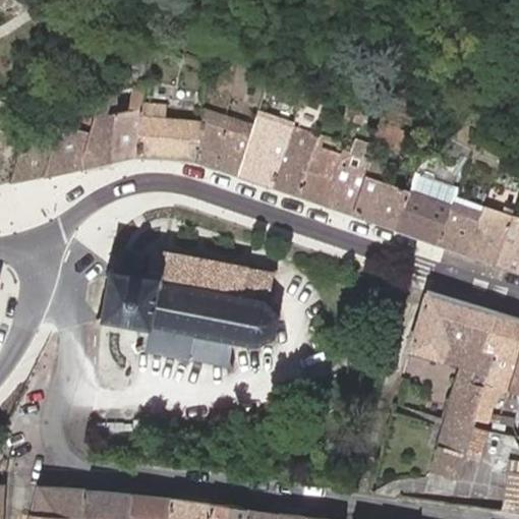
[(134,88),(126,113),(143,110),(146,87),(134,88)]
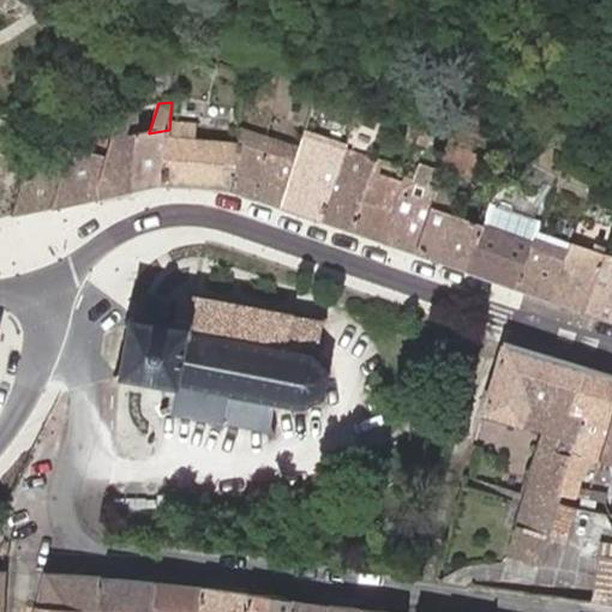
[(131,191),(149,133),(130,136),(133,123),(142,123),(141,107),(123,109),(113,139),(105,166),(96,191),(97,198),(131,191)]
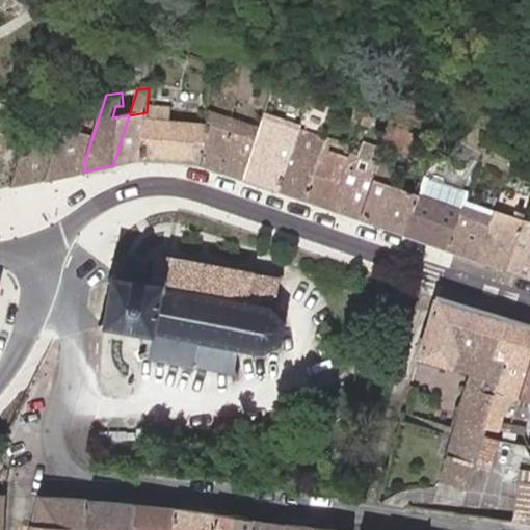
[(113,165),(142,159),(158,110),(147,112),(129,115),(113,165)]
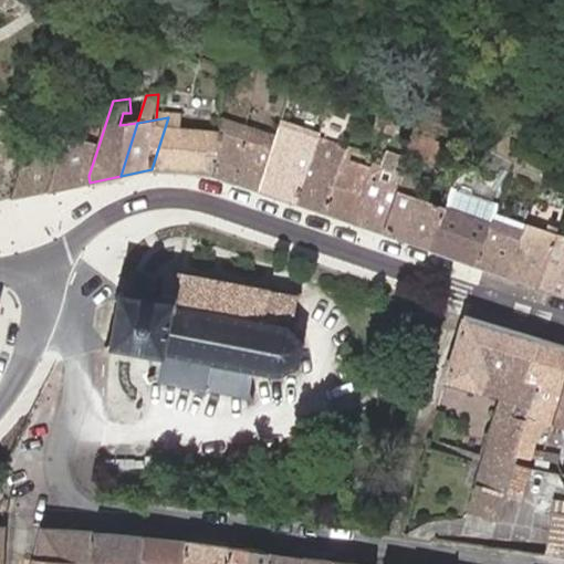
[(152,169),(209,176),(228,124),(168,117),(152,169)]
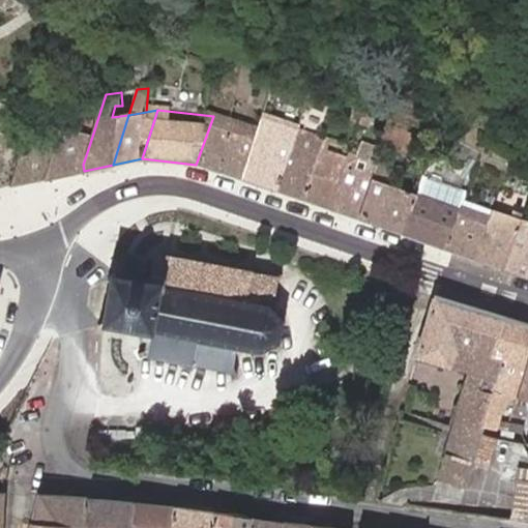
[(213,116),(196,165),(216,172),(234,122),(213,116)]
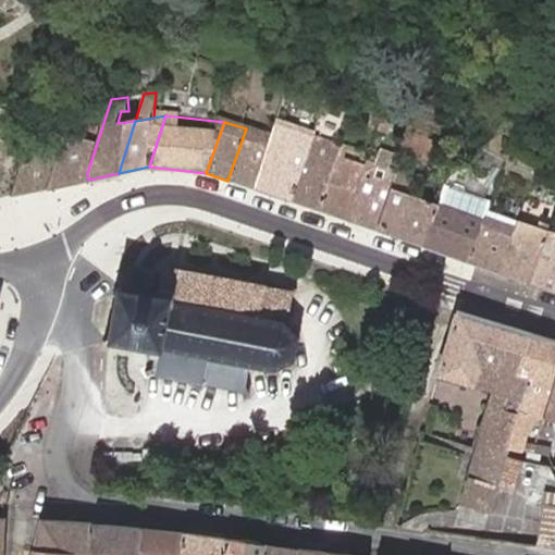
[(272,138),(246,128),(227,181),(253,189),(272,138)]
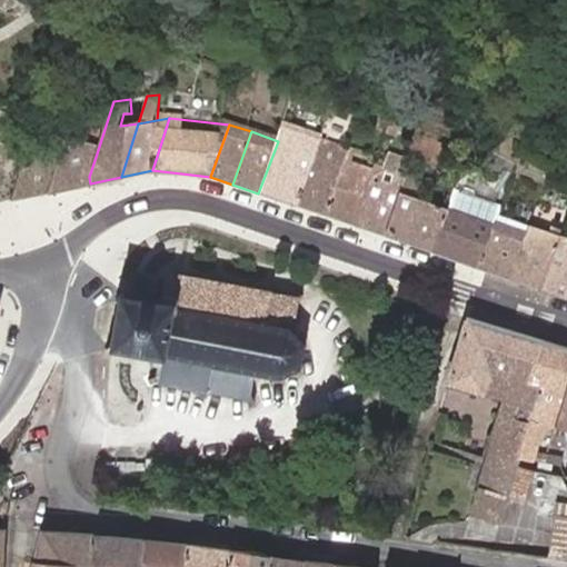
[(281,131),(278,141),(258,194),(292,205),(312,151),(316,143),(281,131)]
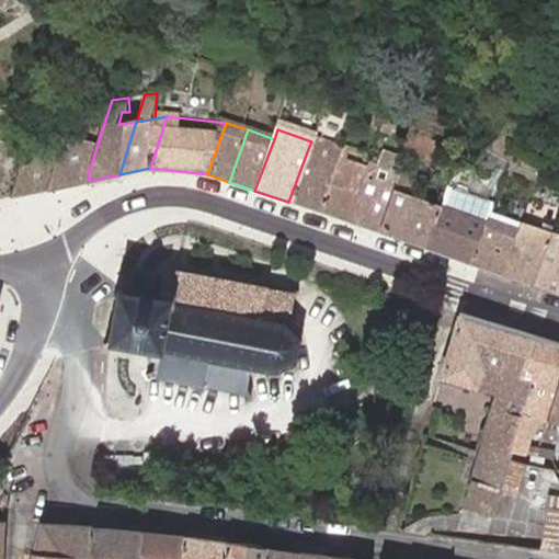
[(60,156),(49,190),(89,181),(88,174),(95,151),(64,143),(60,156)]
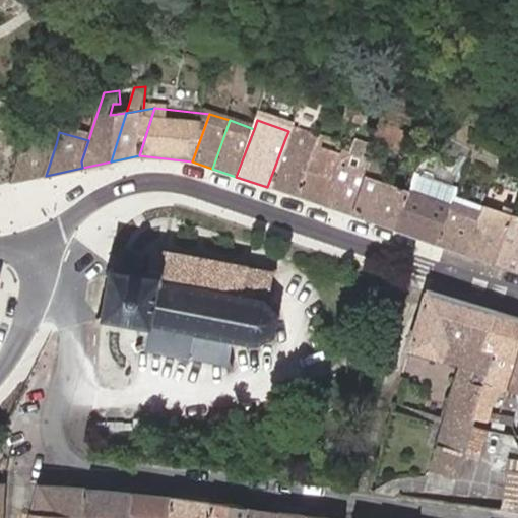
[(24,137),(10,184),(46,176),(56,144),(24,137)]
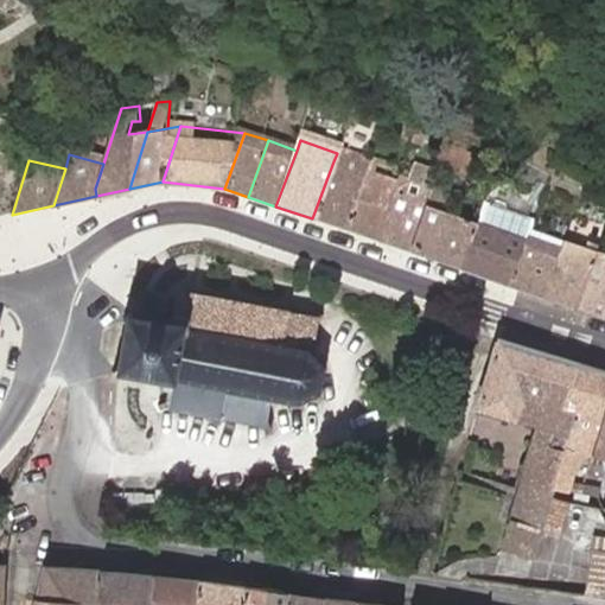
[(367,173),(333,161),(312,218),(345,229),(364,180),(367,173)]
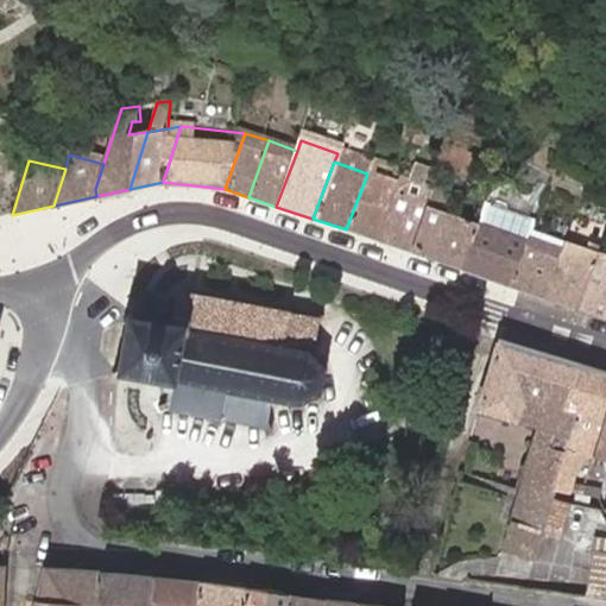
[(346,229),(377,240),(393,193),(365,181),(346,229)]
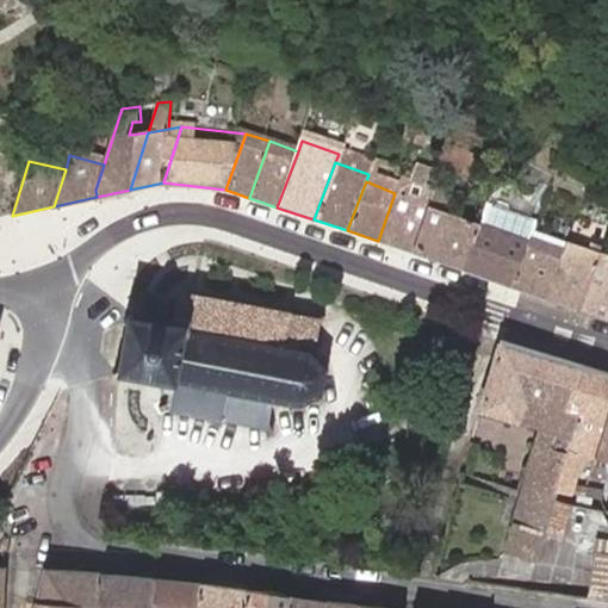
[(378,241),(410,252),(427,205),(395,193),(378,241)]
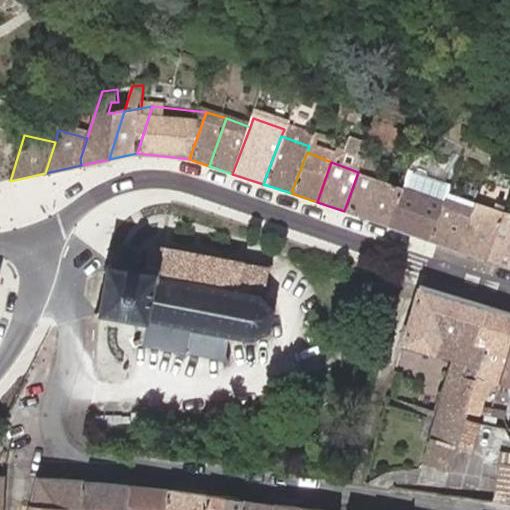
[(351,214),(386,226),(400,187),(377,178),(358,172),(344,211),(351,214)]
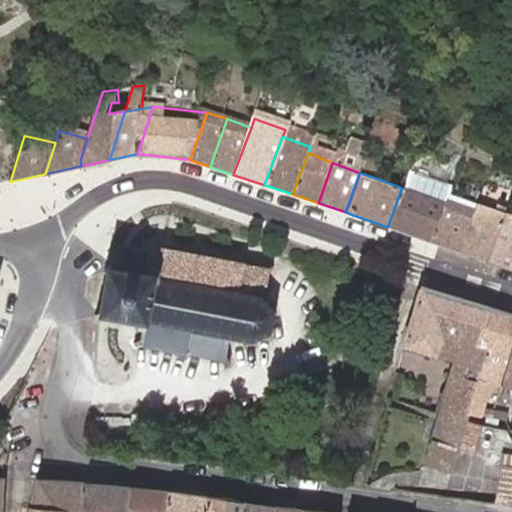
[(402,188),(388,227),(427,240),(437,215),(442,202),(402,188)]
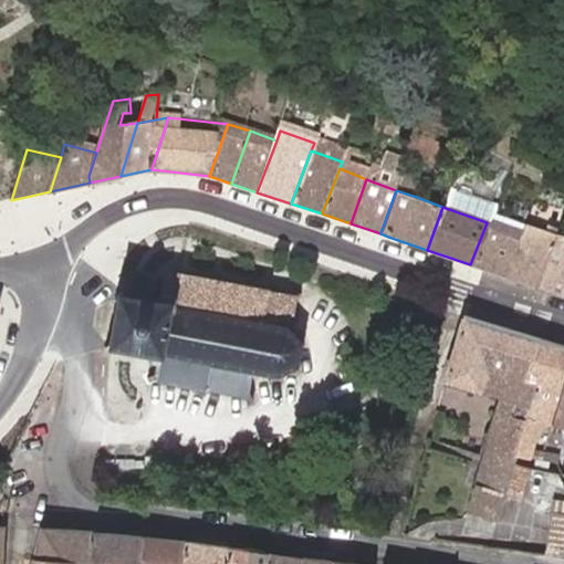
[(531,285),(561,296),(563,288),(563,235),(550,230),(546,240),(531,285)]
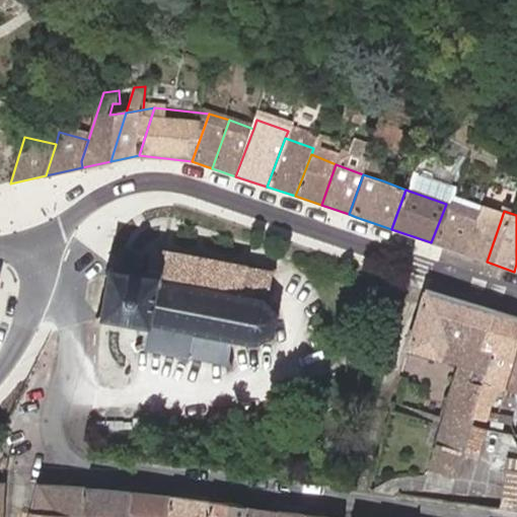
[(477,213),(472,227),(463,253),(487,262),(501,220),(477,213)]
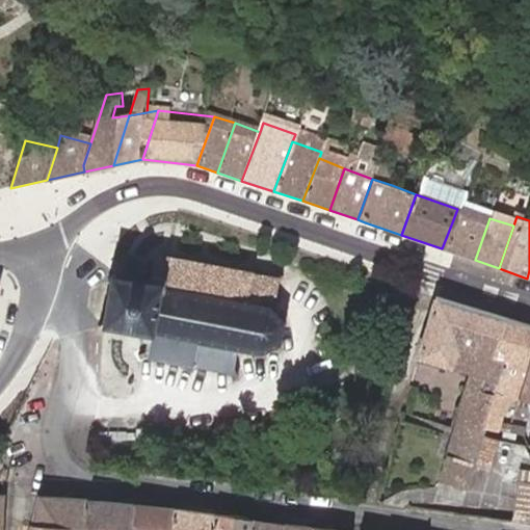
[(484,233),(452,222),(442,248),(475,260),(484,233)]
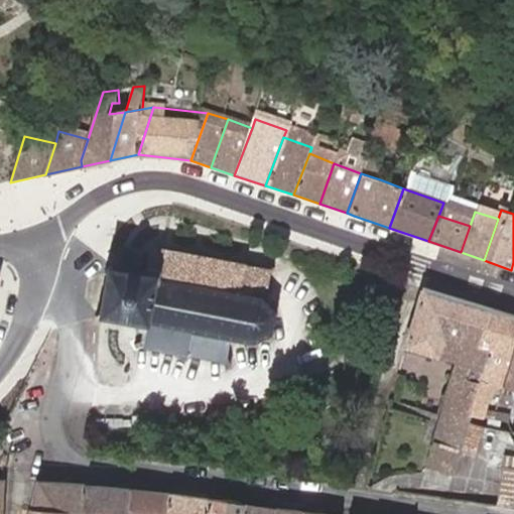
[(91,317),(100,326),(111,320),(136,326),(135,337),(140,338),(142,334),(174,339),(172,342),(176,347),(183,341),(214,345),(220,352),(217,372),(257,378),(261,350),(287,346),(292,308),(272,283),(265,283),(267,273),(273,267),(268,262),(263,268),(247,265),(242,258),(236,263),(190,257),(184,250),(178,255),(157,252),(162,248),(156,242),(148,250),(143,278),(114,273),(108,264),(102,270),(108,278),(102,312),(91,317)]
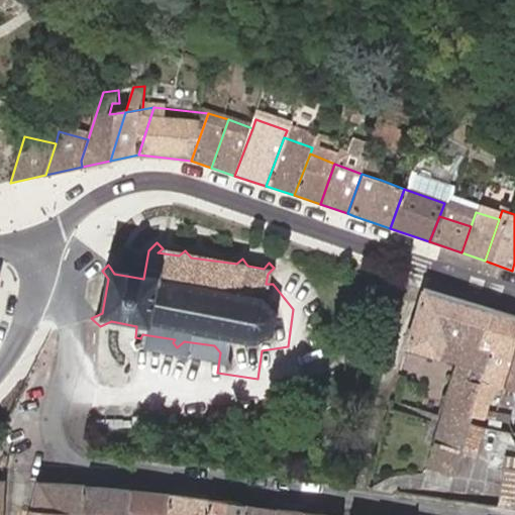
[(488,311),(420,289),(404,351),(453,366),(423,472),(451,480),(460,449),(476,453),(484,424),(470,420),(471,417),(489,352),(477,348),(488,311)]
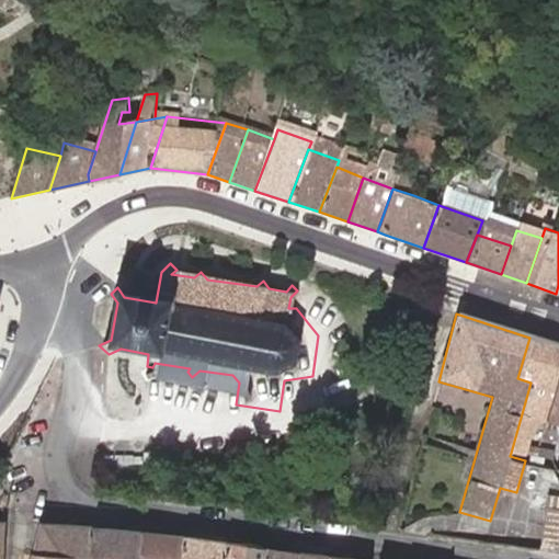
[(511,453),(532,459),(534,449),(526,448),(534,419),(542,422),(558,352),(558,346),(529,338),(517,378),(531,383),(511,453)]
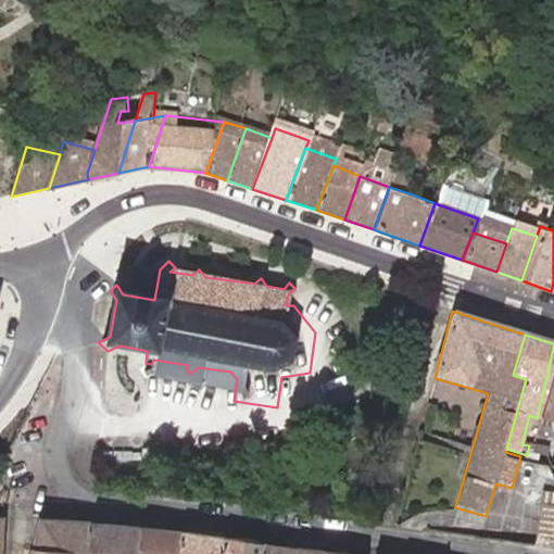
[(553,349),(537,418),(553,422),(553,349)]
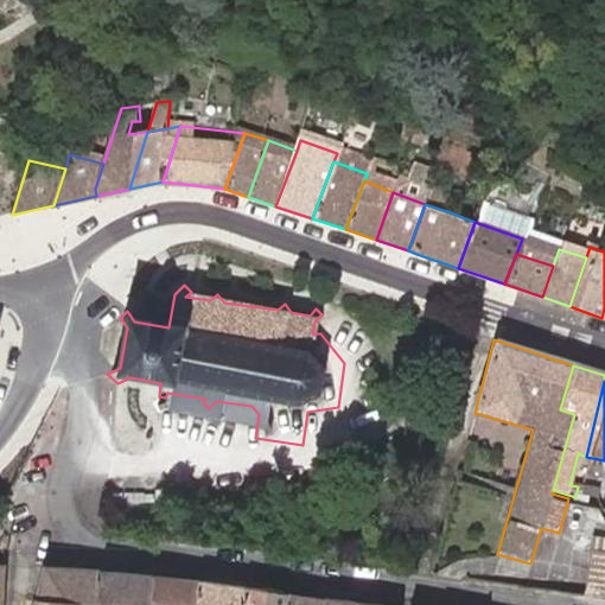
[(575,497),(592,502),(594,492),(578,486),(575,497)]
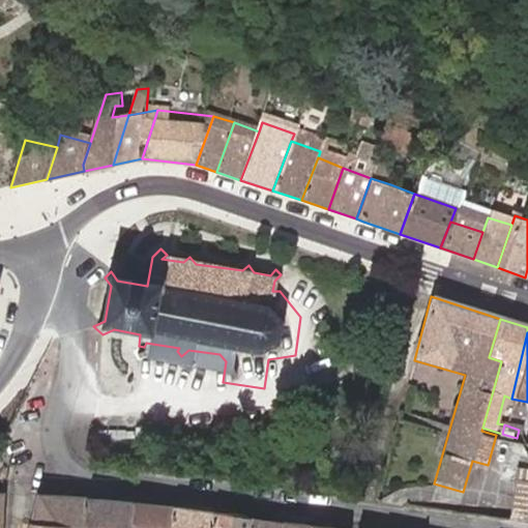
[(181,450),(158,447),(157,456),(180,459),(181,450)]
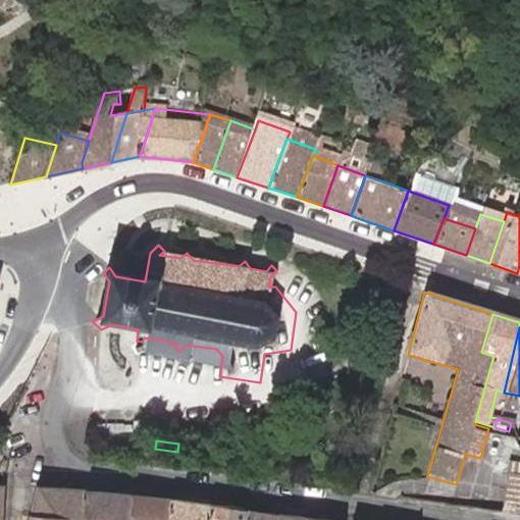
[(99,458),(112,460),(114,448),(94,445),(93,450),(99,458)]
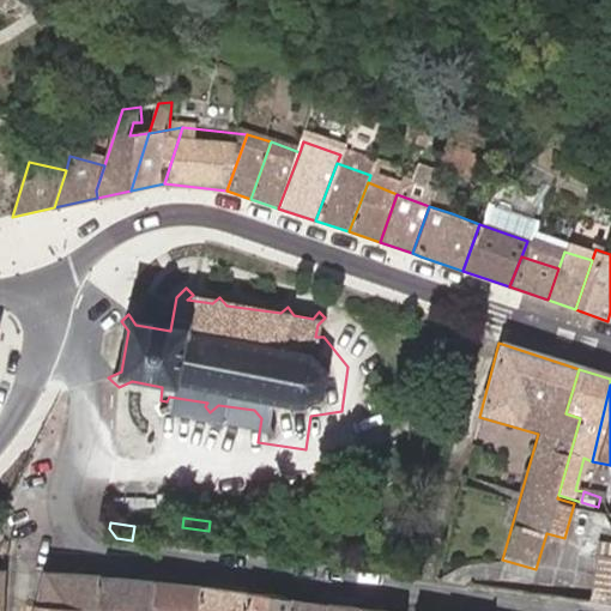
[(610,605),(610,545),(597,544),(588,602),(610,605)]
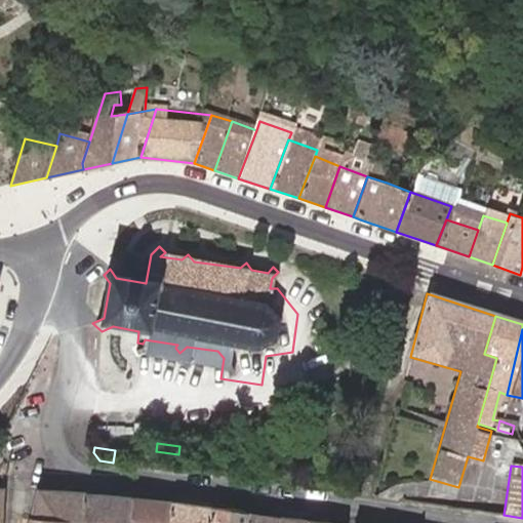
[(40,489),(32,522),(81,522),(85,494),(40,489)]
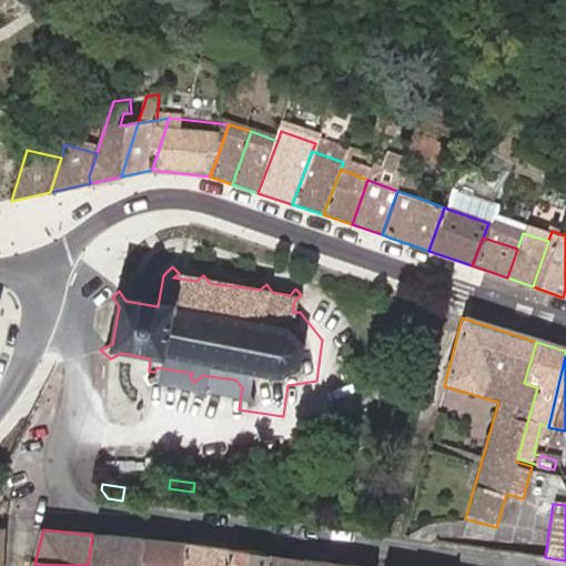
[(141,565),(145,542),(92,535),(88,565),(141,565)]
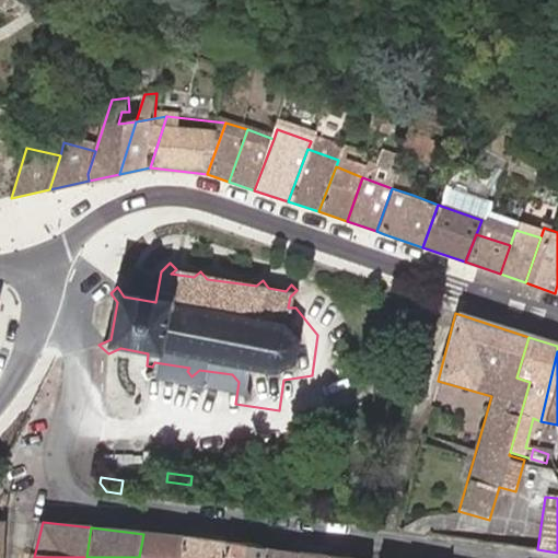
[(143,534),(139,557),(179,557),(183,538),(143,534)]
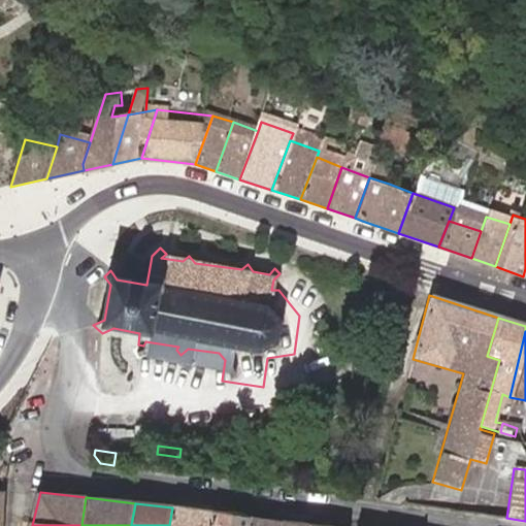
[(211,525),(215,513),(172,507),(169,525),(211,525)]
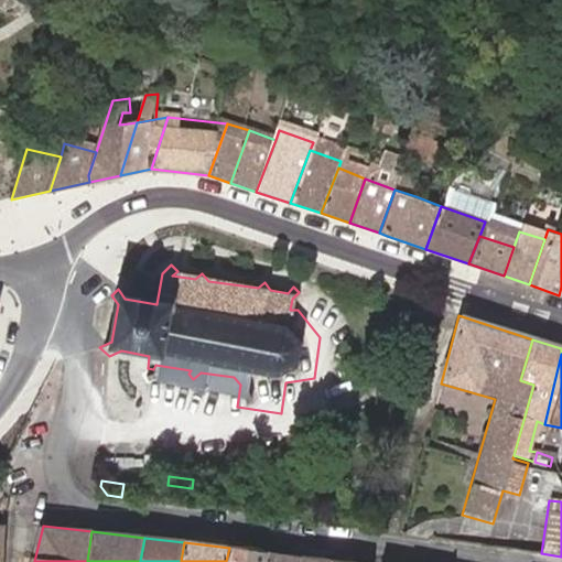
[(246,561),(248,550),(229,548),(226,561),(246,561)]
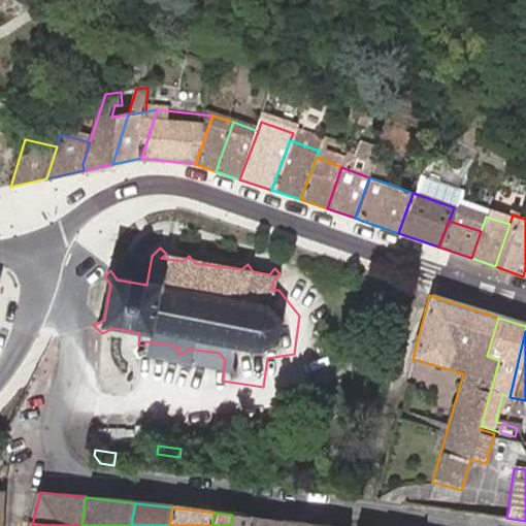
[(250,525),(251,518),(232,515),(230,525),(250,525)]
